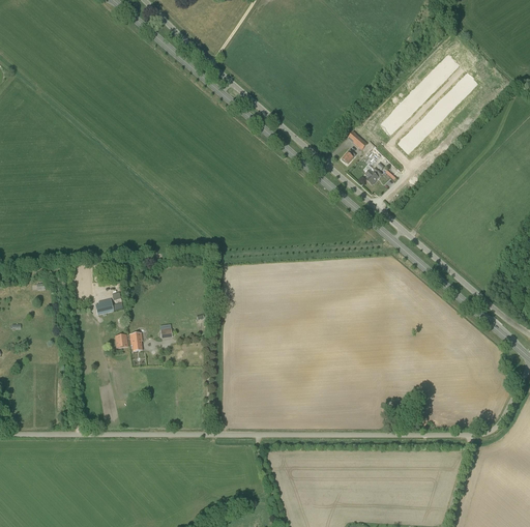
[(437,80),(454,62),(451,58),(448,62),(444,58),(433,69),(435,72),(432,76),(437,80)]
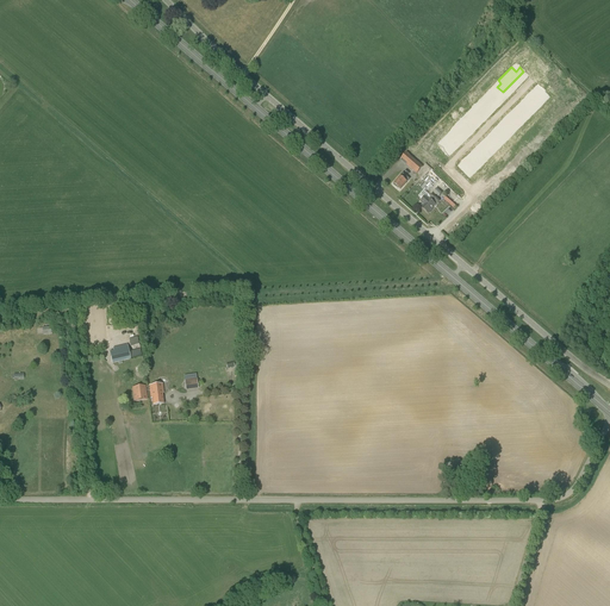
[(547,93),(542,88),(529,100),(534,105),(533,106),(536,110),(548,99),(546,95),(547,93)]
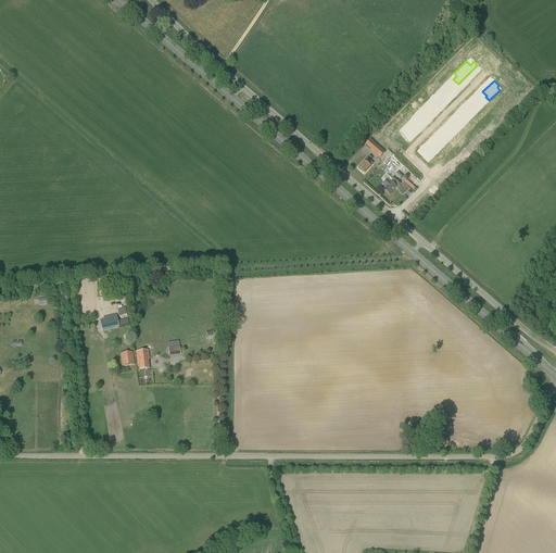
[(440,122),(455,136),(480,110),(465,96),(440,122)]
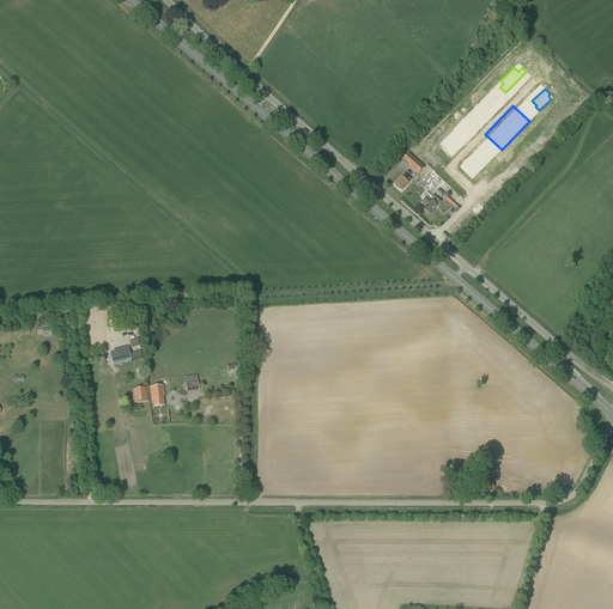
[(434,166),(461,196),(501,159),(480,138),(472,146),(465,138),(434,166)]
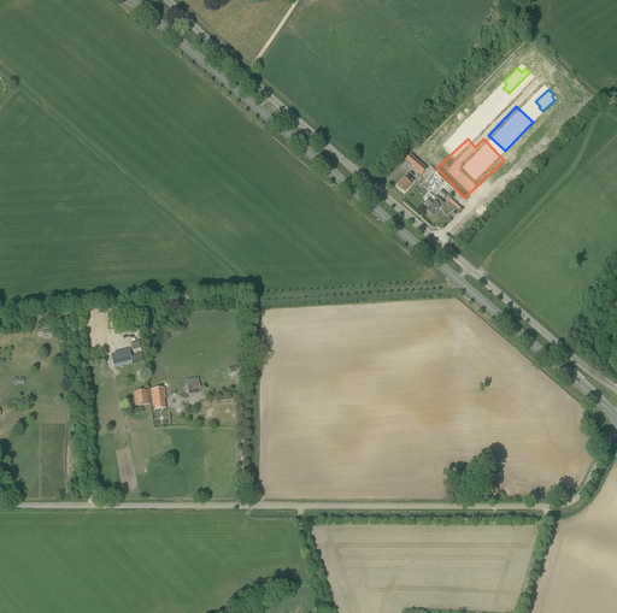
[(405,158),(422,172),(428,165),(412,151),(411,151),(405,158)]
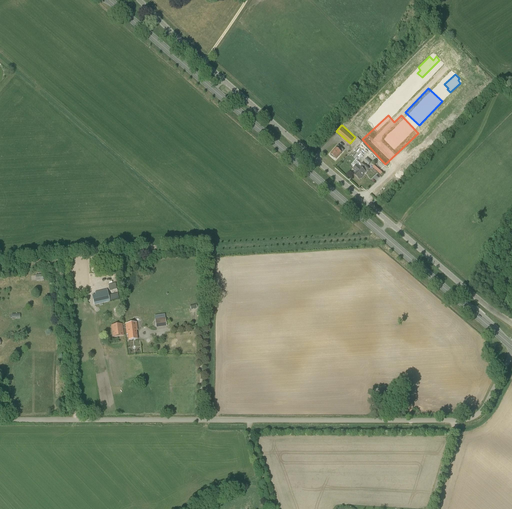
[(330,151),(336,156),(343,147),(338,142),(330,151)]
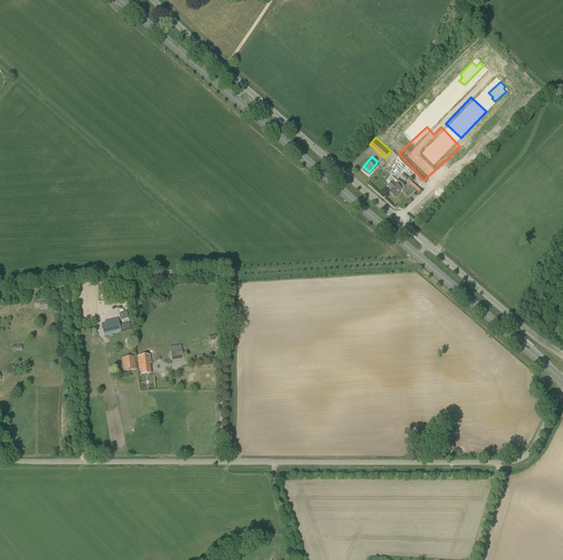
[(389,189),(396,195),(403,186),(404,185),(406,182),(399,175),(396,178),(397,179),(396,180),(395,180),(393,178),(387,184),(390,187),(389,189)]
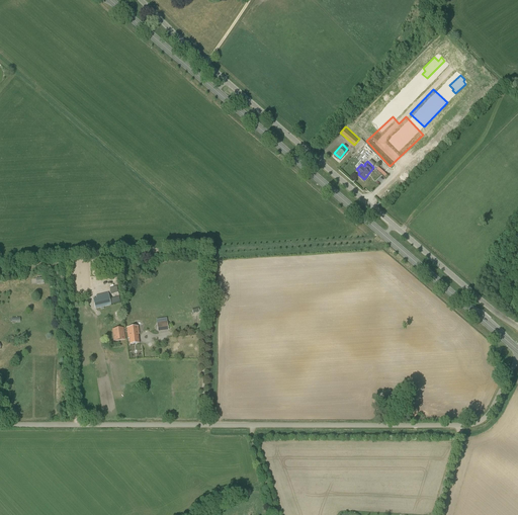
[(108,292),(96,295),(93,296),(95,307),(103,305),(111,303),(109,296),(108,292)]
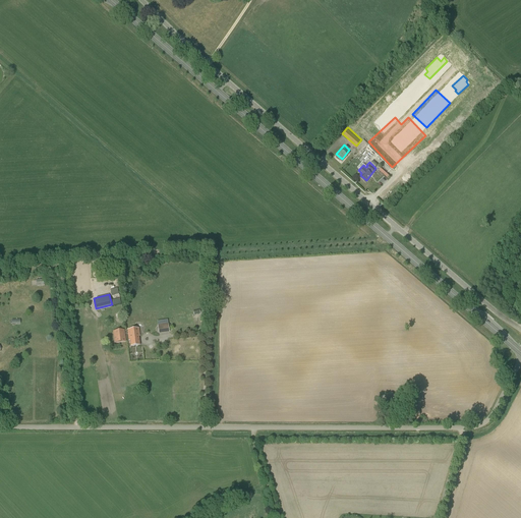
[(169,330),(168,321),(158,323),(159,331),(169,330)]
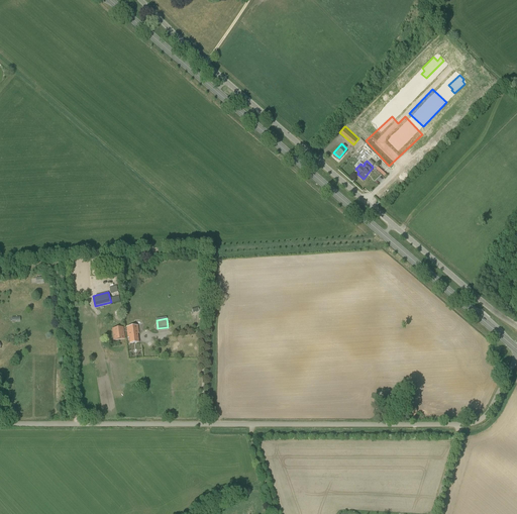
[(126,324),(127,335),(128,335),(129,341),(138,340),(137,331),(138,330),(137,323),(126,324)]
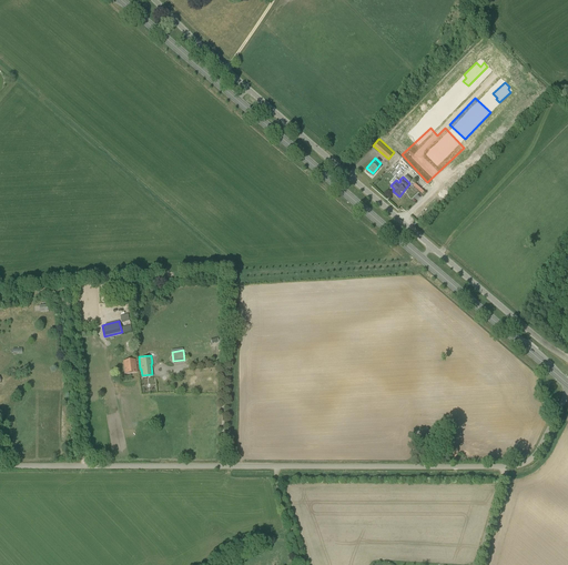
[(122,359),(124,371),(138,370),(135,356),(122,359)]
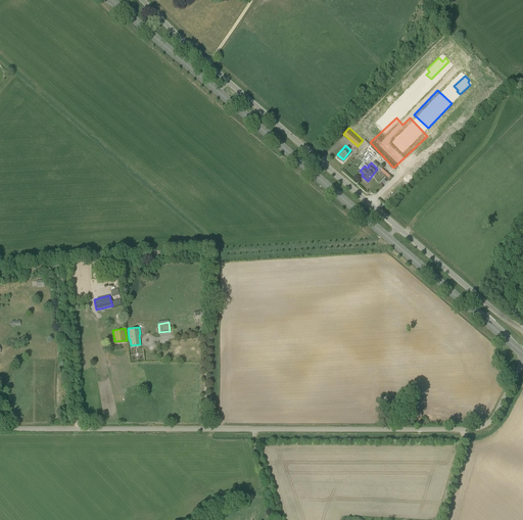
[(384,400),(395,395),(393,390),(382,395),(384,400)]
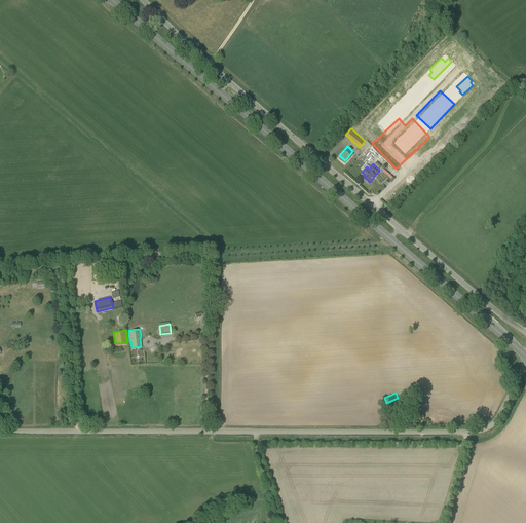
All buildings are outlined.
